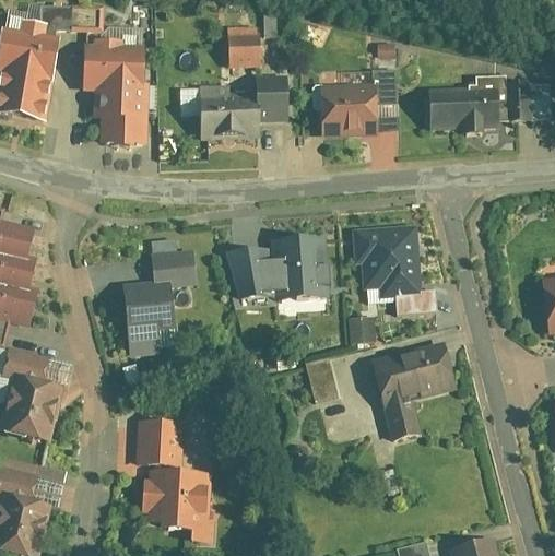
[(0,116),(45,122),(58,36),(3,28),(0,48),(0,116)]
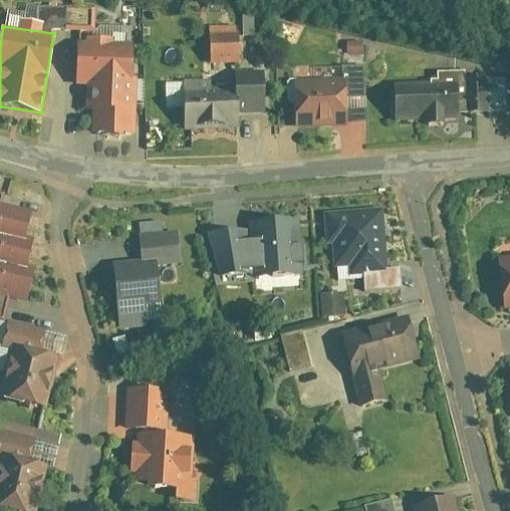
[(211,61),(239,60),(237,30),(210,31),(211,61)]
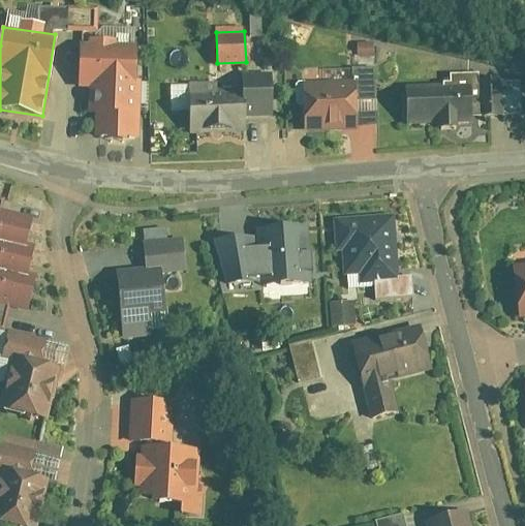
[(95,136),(140,138),(142,78),(135,78),(136,45),(117,44),(117,37),(89,36),(89,41),(80,41),(78,86),(88,86),(87,113),(95,113),(95,136)]
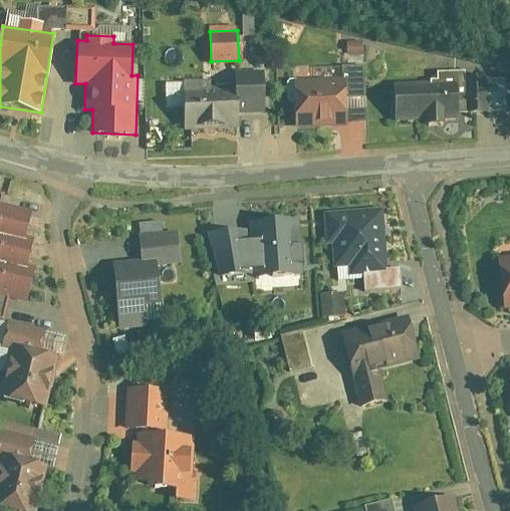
[(345,40),(345,52),(363,51),(362,39),(345,40)]
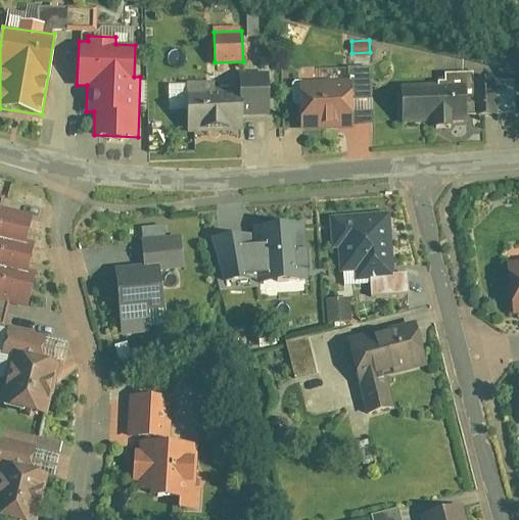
[(351,79),(354,121),(374,120),(372,64),(350,64),(351,79)]
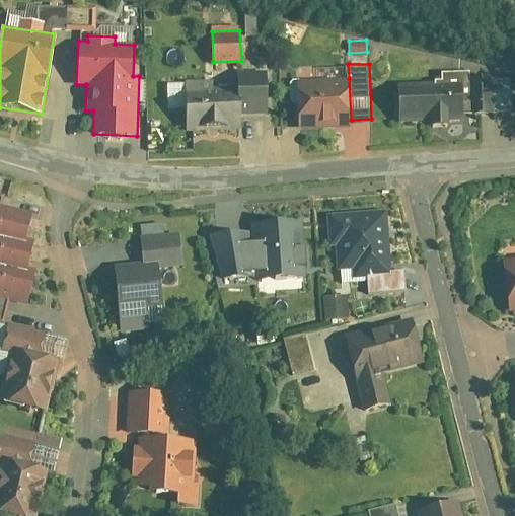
[(239,78),(240,112),(267,109),(265,66),(238,68),(239,78)]
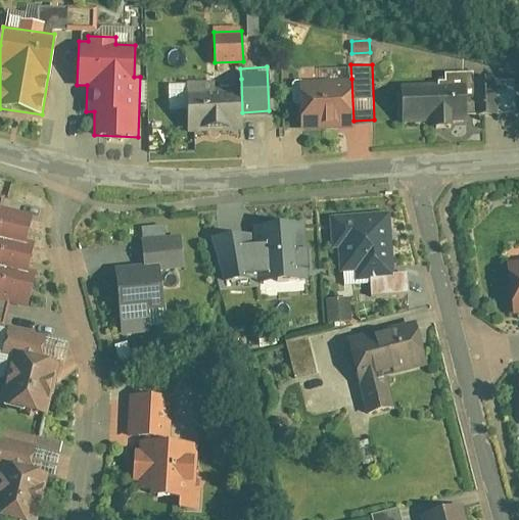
[(465,82),(466,113),(476,112),(475,78),(475,71),(443,73),(444,83),(465,82)]
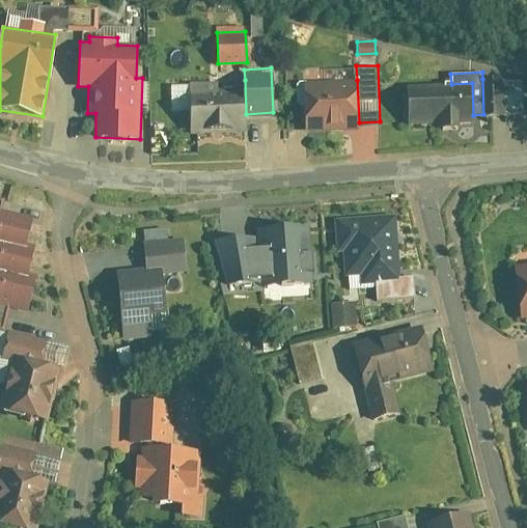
[(482,79),(483,114),(524,112),(522,77),(482,79)]
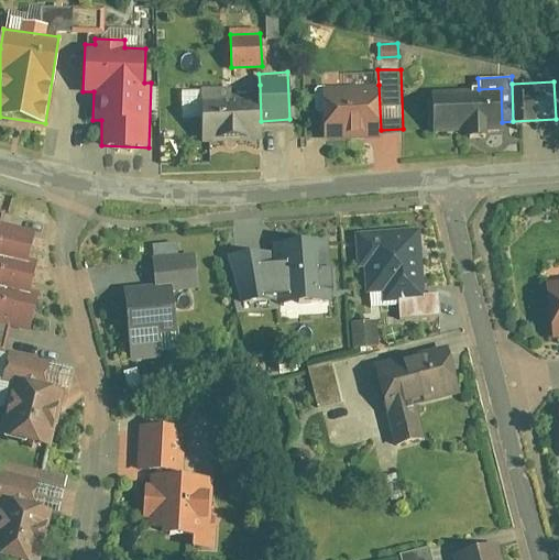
[(204,140),(262,138),(261,121),(260,85),(201,88),(204,140)]
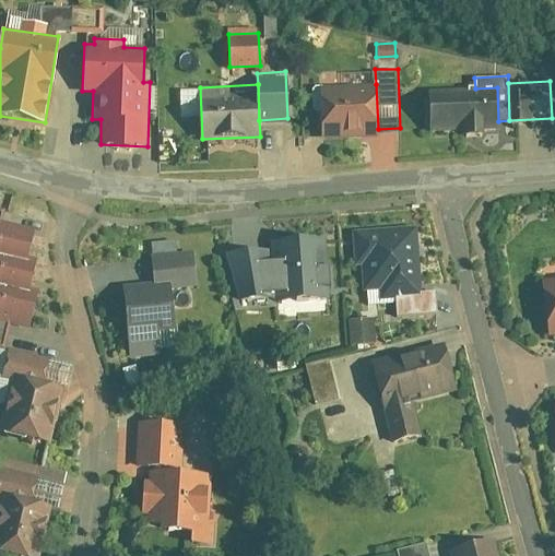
[(320,86),(322,137),(378,133),(378,129),(376,84),(320,86)]
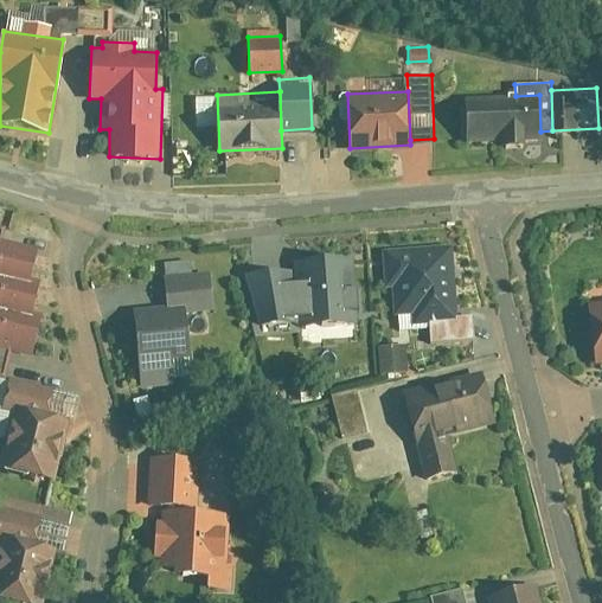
[(467,98),(468,140),(542,136),(540,132),(539,95),(516,96),(467,98)]
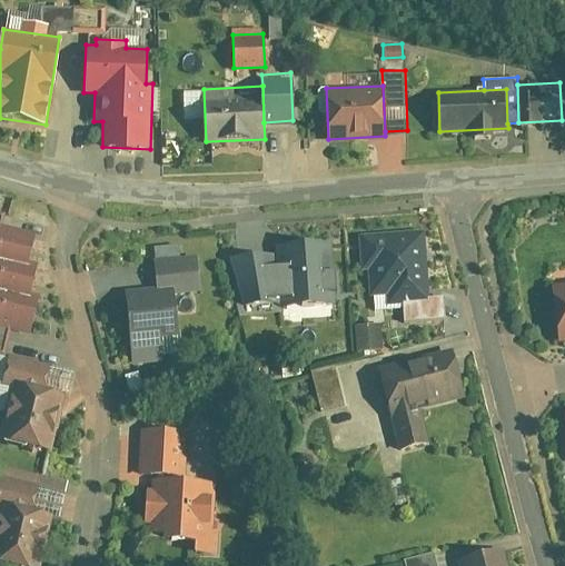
[(423,229),(358,235),(362,266),(369,266),(372,295),(387,294),(388,301),(427,298),(423,229)]
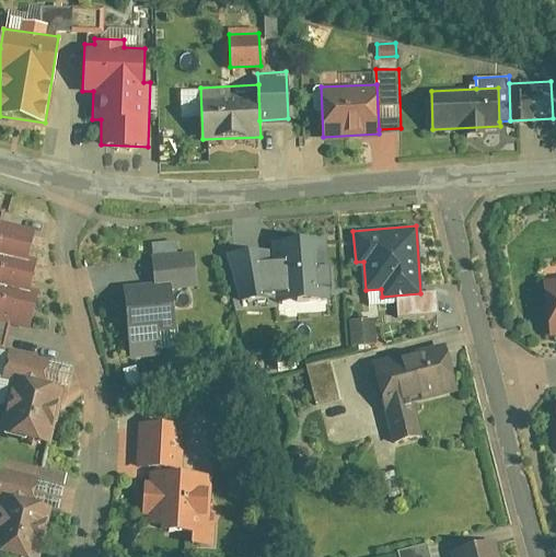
[(0,320),(33,329),(43,294),(33,292),(41,266),(27,263),(34,238),(0,228),(0,320)]
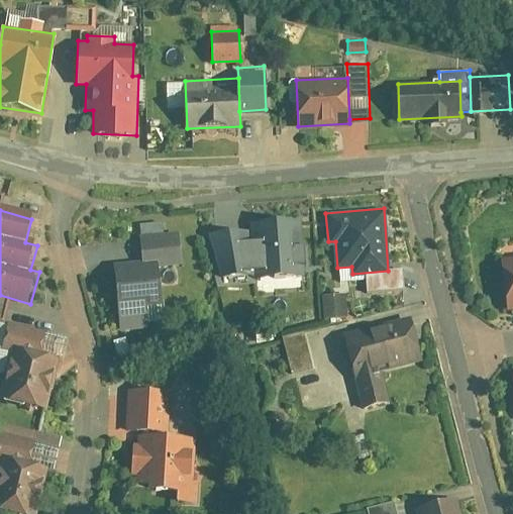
[(300,220),(250,223),(250,231),(253,272),(254,279),(304,276),(300,220)]
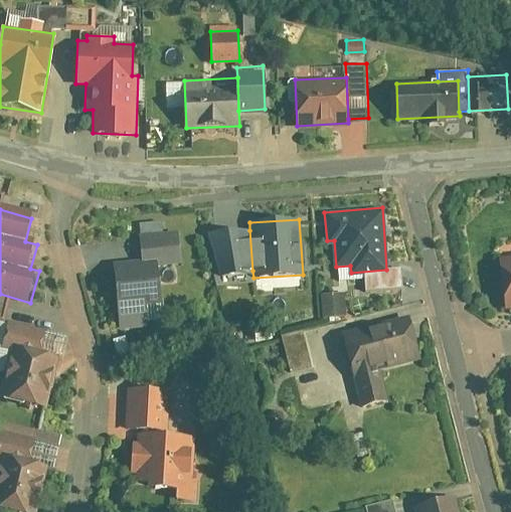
[(252,271),(249,230),(209,232),(218,274),(252,271)]
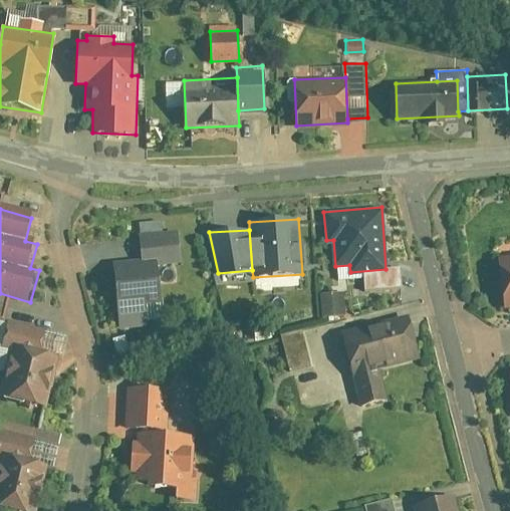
[(179,260),(176,231),(140,234),(142,263),(157,261),(179,260)]
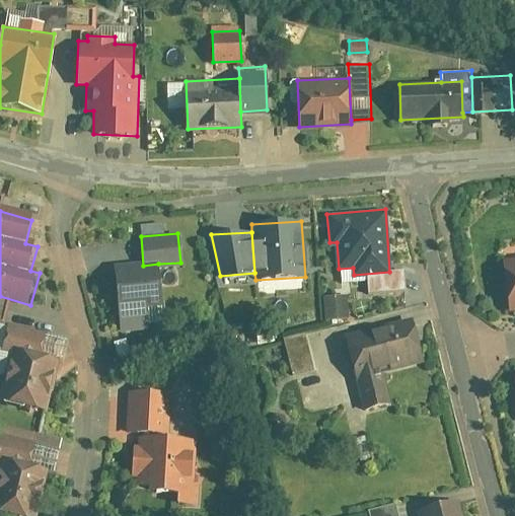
[(514,260),(503,263),(509,309),(514,307),(514,260)]
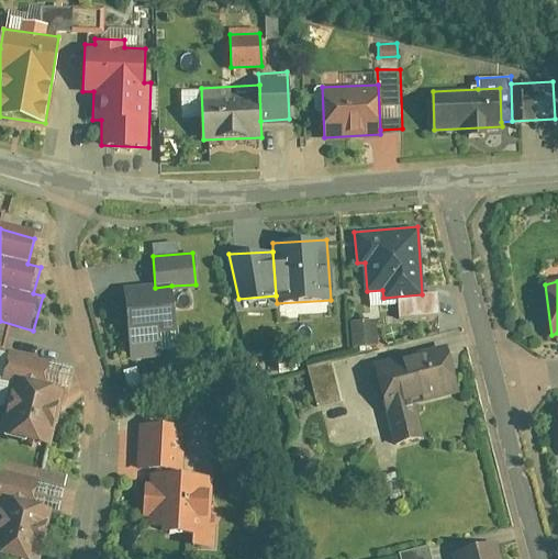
[(155,288),(124,290),(127,327),(158,324),(158,330),(175,328),(171,286),(155,288)]
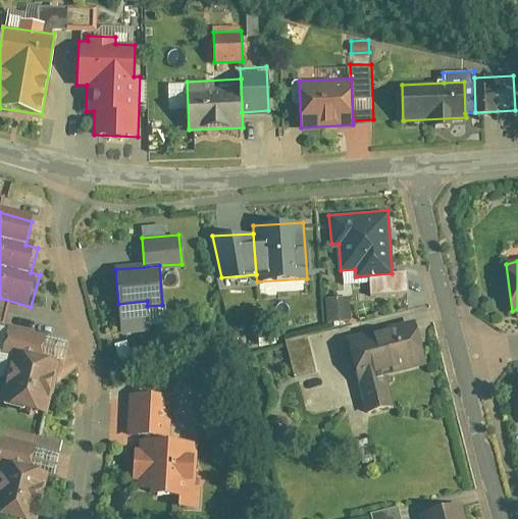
[(349,295),(329,296),(330,319),(350,318),(349,295)]
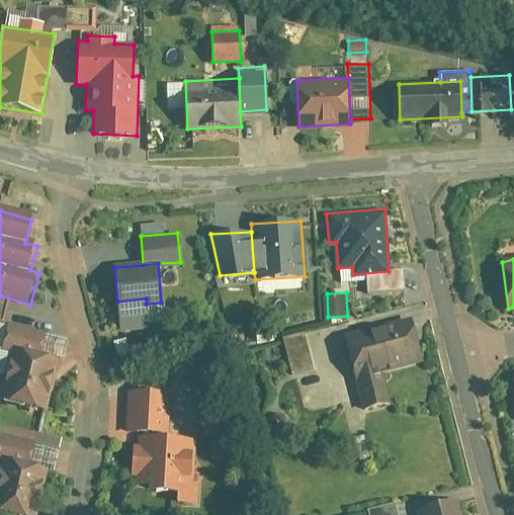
[(8,349),(0,382),(0,401),(45,411),(58,356),(43,353),(48,331),(6,322),(0,347),(8,349)]
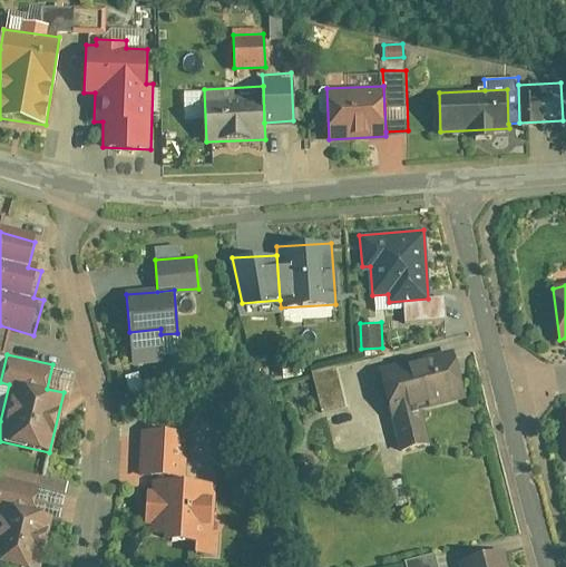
[(456,355),(381,375),(392,416),(420,408),(466,396),(456,355)]
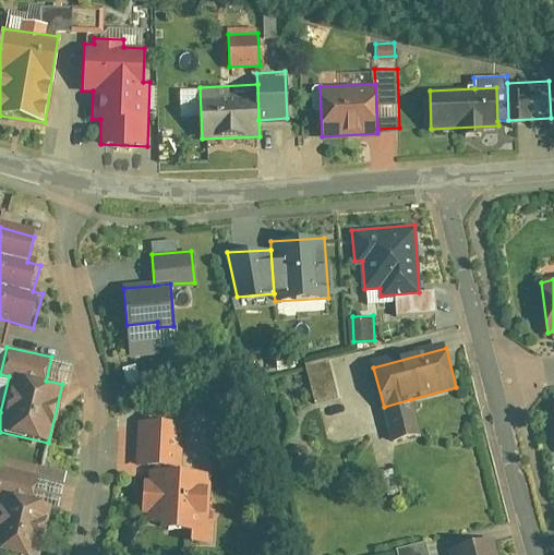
[(328,357),(305,364),(316,400),(339,394),(328,357)]
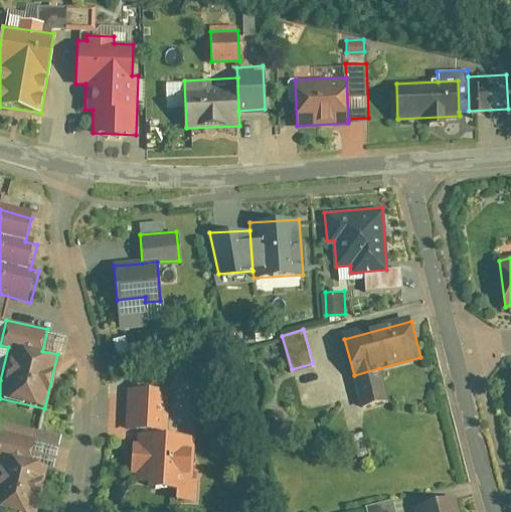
[(387,400),(379,368),(354,375),(362,407),(387,400)]
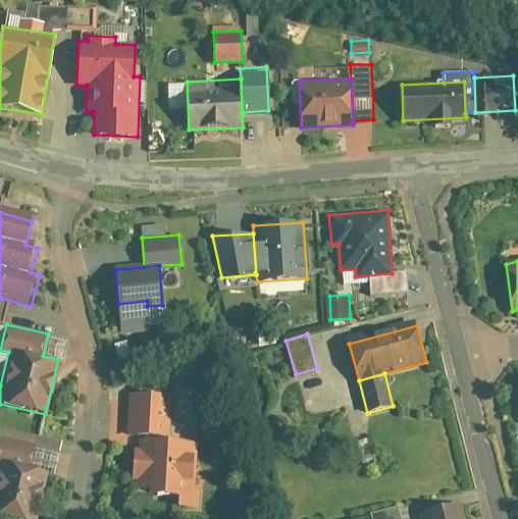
[(164,398),(127,396),(124,440),(138,442),(135,489),(146,490),(146,495),(175,496),(175,492),(187,494),(190,445),(161,443),(164,398)]
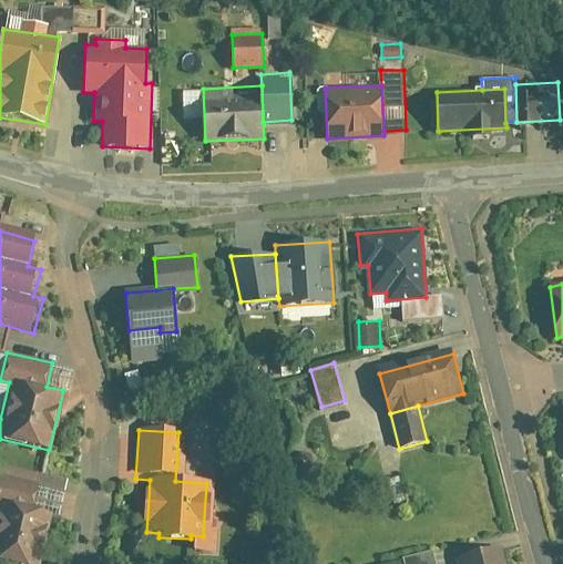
[(0,506),(0,561),(12,563),(40,563),(53,510),(32,505),(38,483),(0,474),(0,506)]
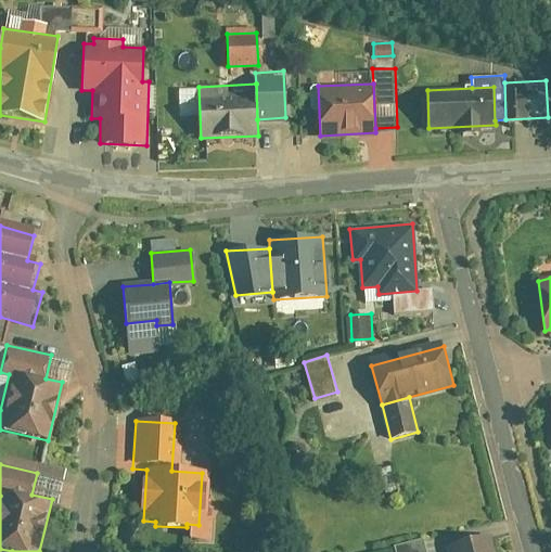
[(496,551),(491,535),(448,547),(449,551),(496,551)]
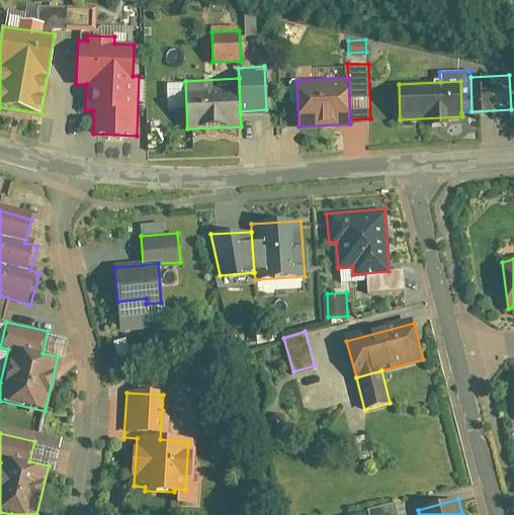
[(400,514),(397,502),(368,509),(369,514),(400,514)]
